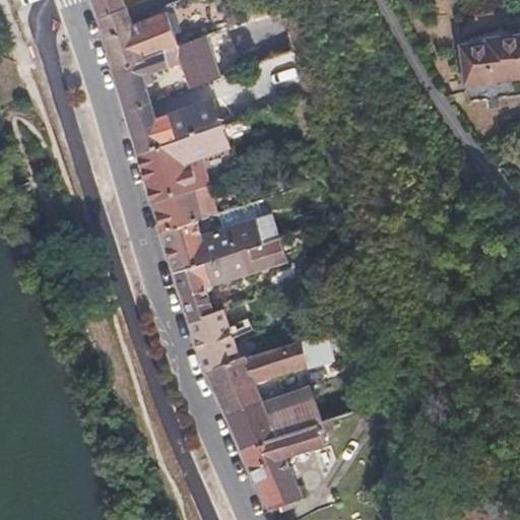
[(94,0),(102,21),(128,10),(124,0),(94,0)]
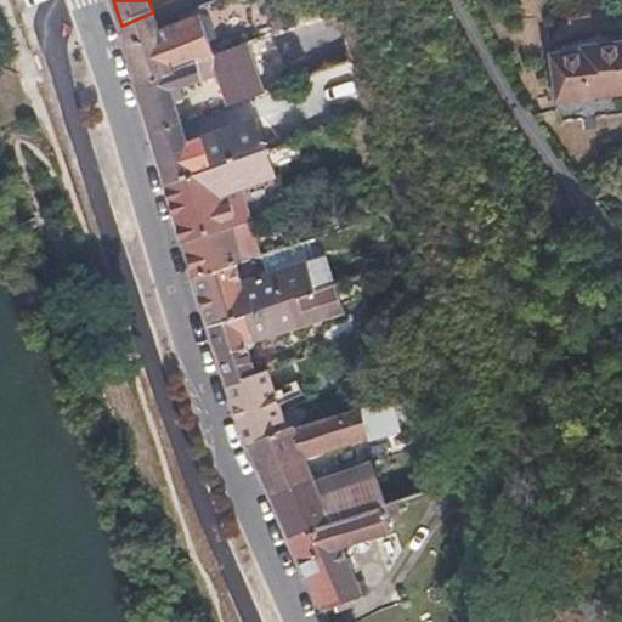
[(210,56),(278,29),(267,0),(210,0),(201,4),(198,16),(159,30),(153,12),(122,26),(140,82),(194,62),(210,56)]
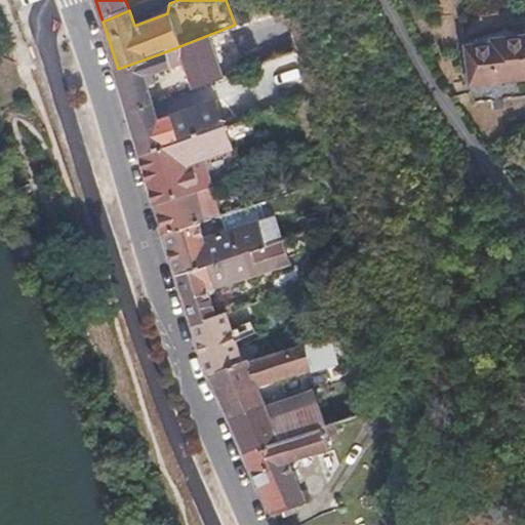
[(278,58),(263,14),(235,25),(177,47),(192,89),(278,58)]
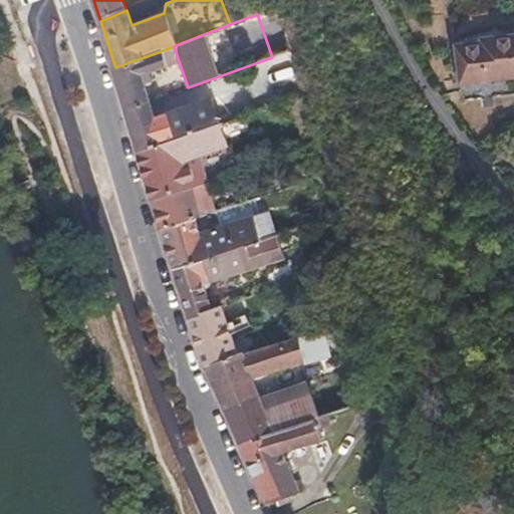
[(513,69),(513,37),(497,40),(497,38),(469,41),(470,44),(455,46),(460,78),(513,69)]
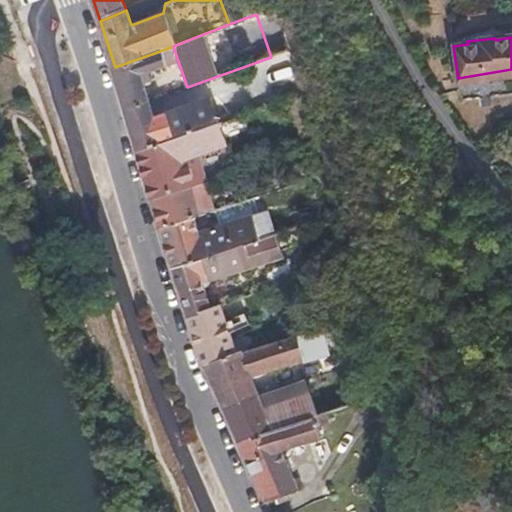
[(149,100),(142,76),(165,67),(160,51),(115,67),(127,108),(149,100)]
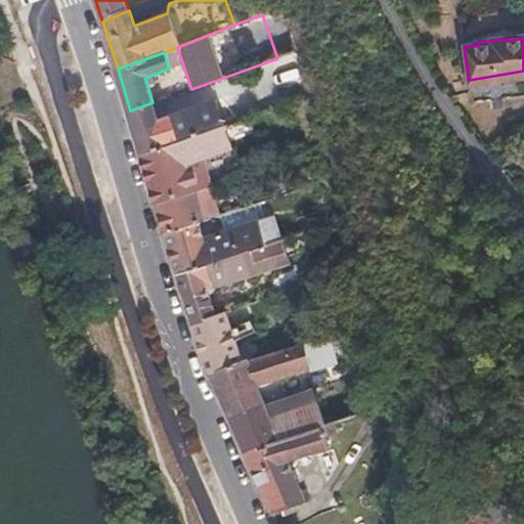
[(143,153),(224,124),(215,101),(159,119),(153,102),(130,111),(143,153)]
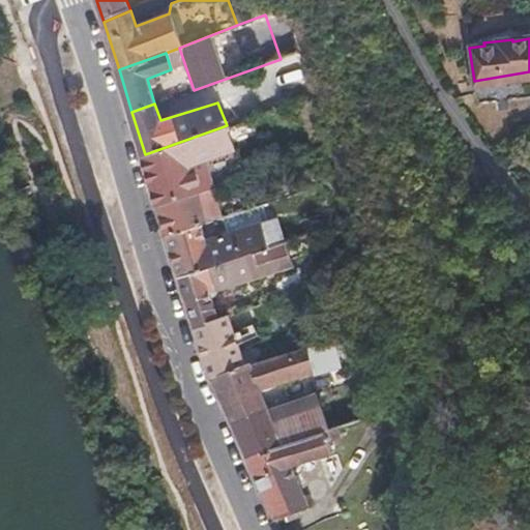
[(213,188),(204,162),(236,149),(227,125),(145,154),(159,203),(196,194),(213,188)]
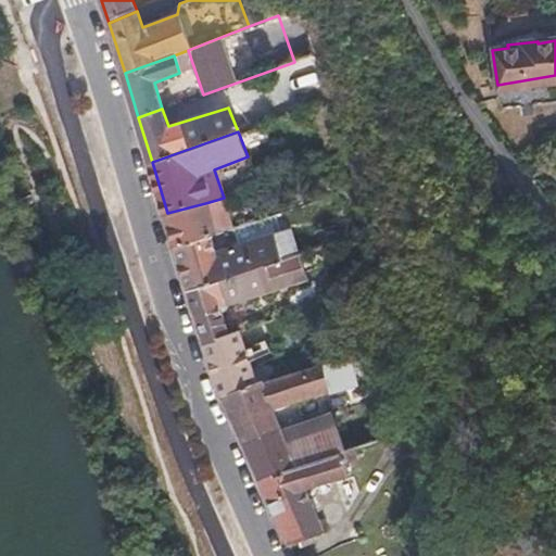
[(0,219),(28,206),(26,202),(24,199),(0,209),(0,219)]
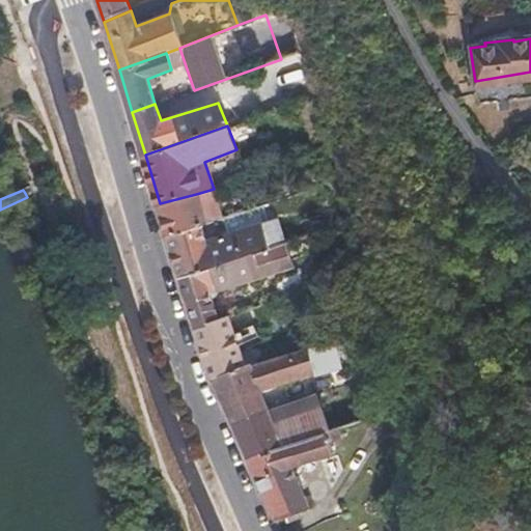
[(205,224),(196,194),(160,203),(168,234),(200,225),(205,224)]
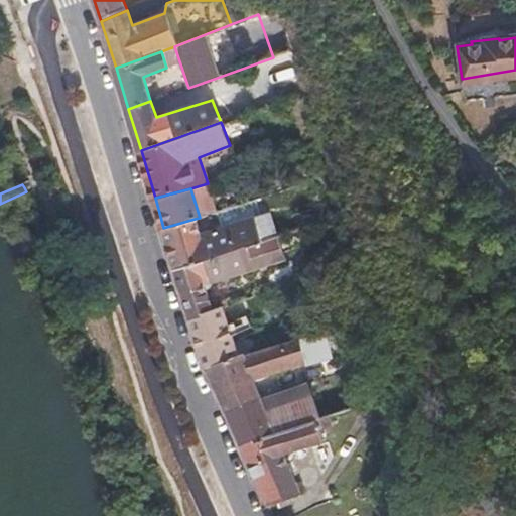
[(176,270),(262,242),(254,218),(199,234),(195,219),(163,228),(176,270)]
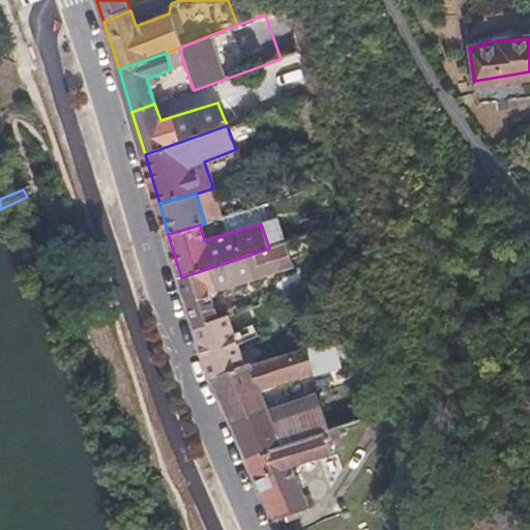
[(212,292),(295,266),(288,242),(269,248),(181,277),(195,326),(208,323),(219,319),(212,292)]
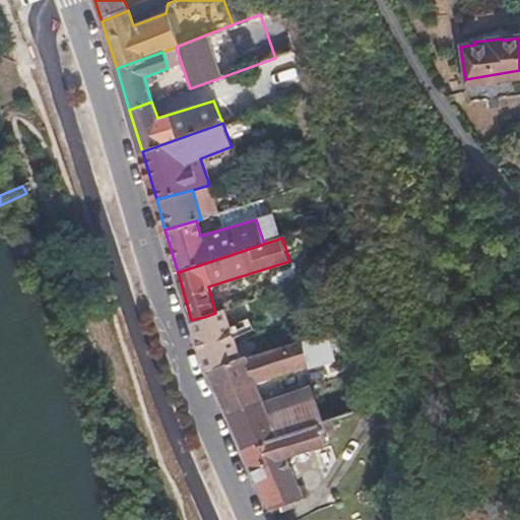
[(240,359),(225,310),(215,313),(204,317),(191,320),(204,371),(209,370),(240,359)]
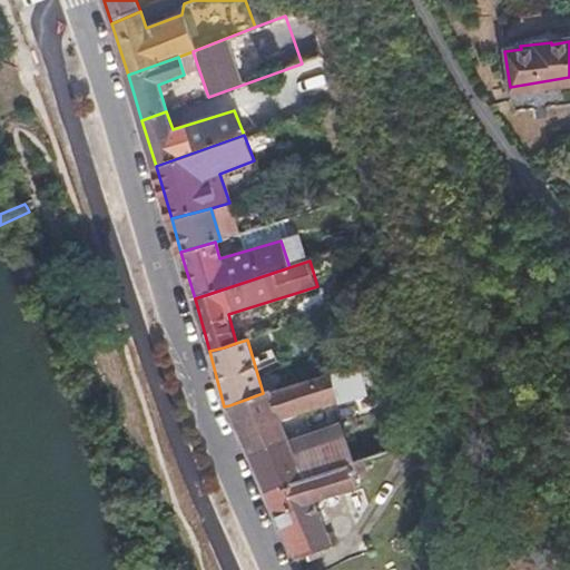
[(287,438),(278,414),(336,402),(332,375),(263,393),(229,405),(242,435),(249,452),(287,438)]
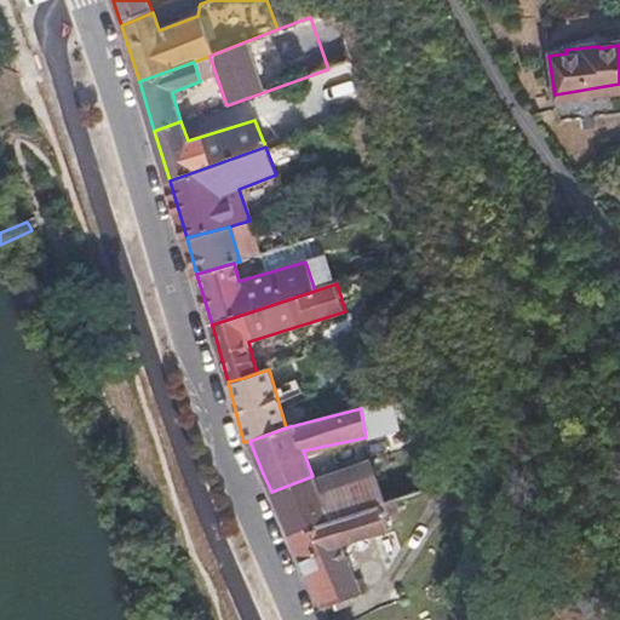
[(384,495),(369,455),(314,476),(313,476),(271,492),(291,532),(329,517),(345,511),(378,498),(384,495)]
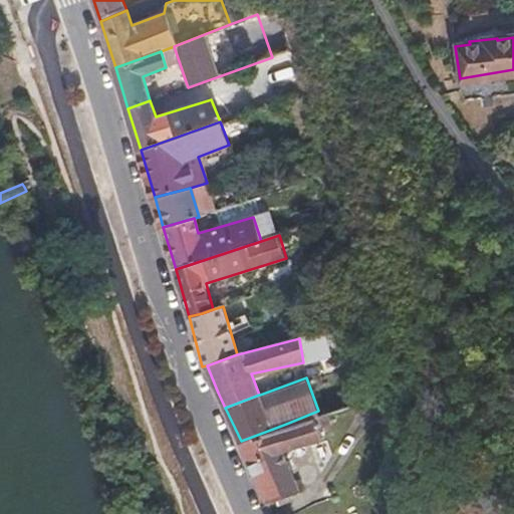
[(299,490),(283,449),(321,433),(313,413),(286,424),(273,429),(241,441),(267,500),(299,490)]
